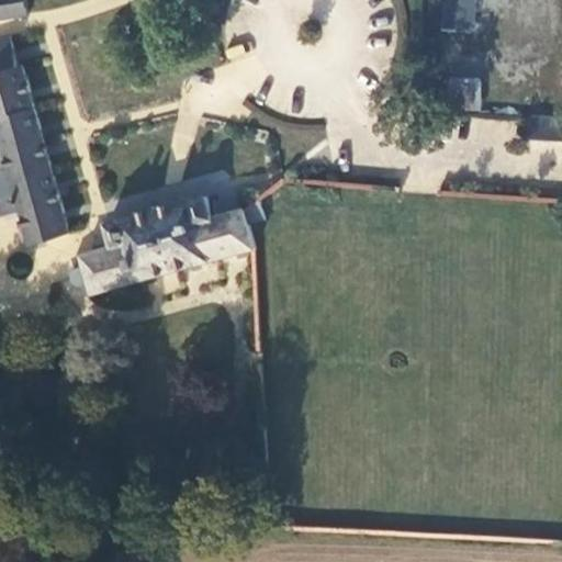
[(0,0),(0,17),(29,12),(26,0),(0,0)]
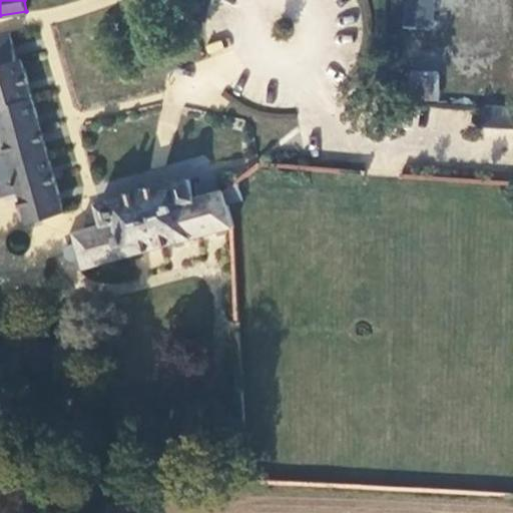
[(402,0),(400,27),(433,31),(436,0),(402,0)]
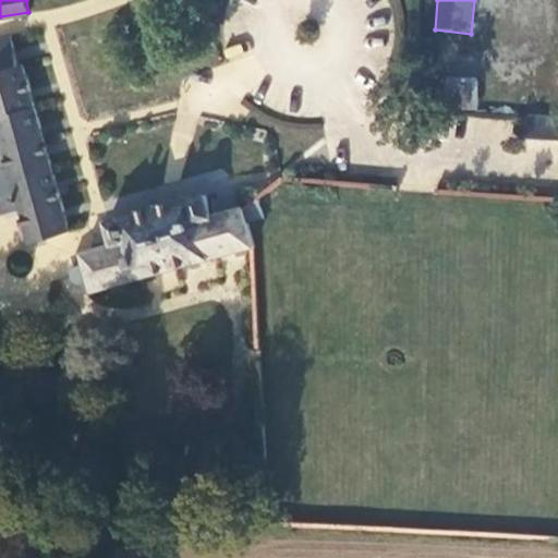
[(29,245),(69,234),(24,67),(20,68),(12,38),(0,41),(0,140),(9,171),(0,173),(0,213),(0,215),(21,210),(29,245)]
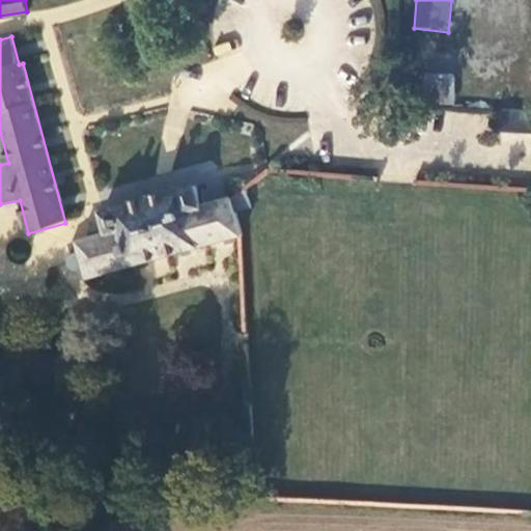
[(423,103),(453,104),(454,75),(423,74),(423,103)]
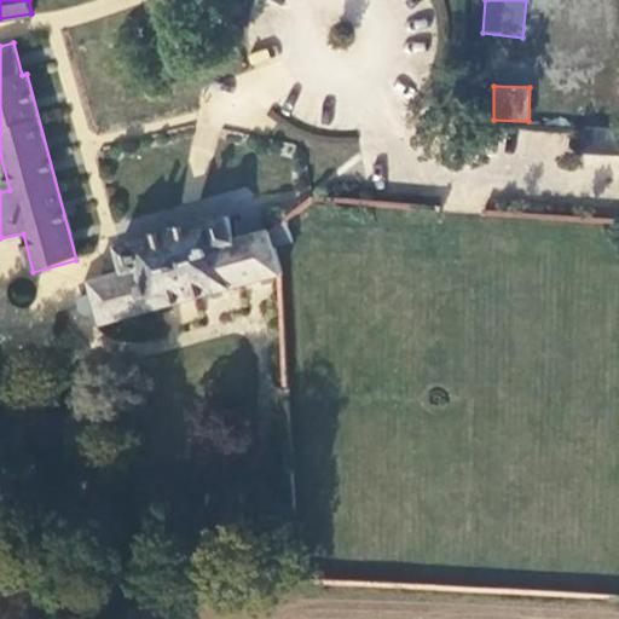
[(583,155),(618,156),(618,129),(585,128),(583,155)]
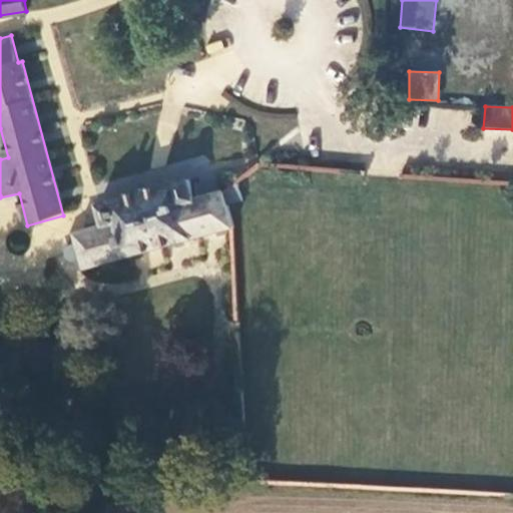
[(172,181),(204,176),(202,159),(169,163),(172,181)]
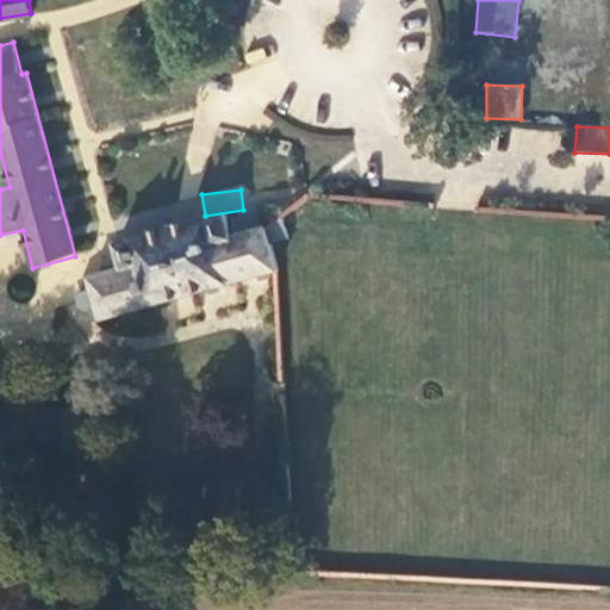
[(95,323),(274,274),(268,246),(285,237),(279,222),(265,230),(229,240),(223,218),(209,218),(132,238),(134,244),(120,248),(128,272),(85,284),(87,296),(82,297),(87,313),(92,312),(95,323)]
